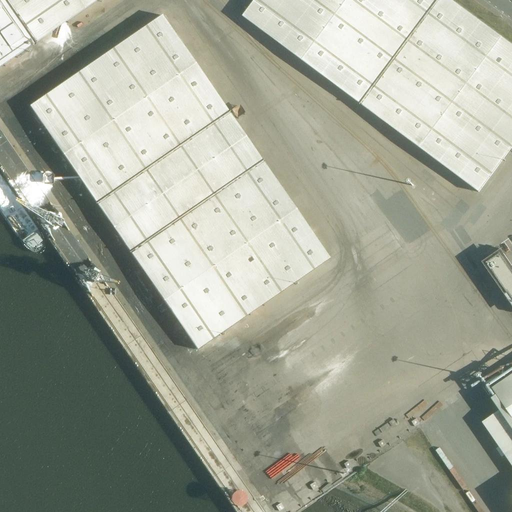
[(0,0),(0,68),(32,46),(98,0),(0,0)]
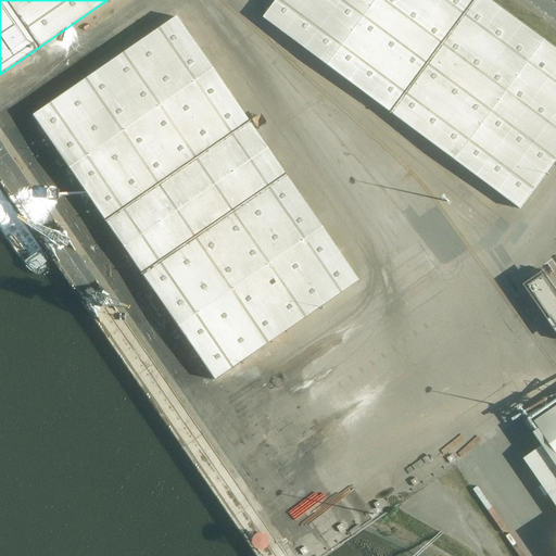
[(555,48),(490,0),(278,0),(264,19),(520,210),(555,163),(555,162),(555,48)]
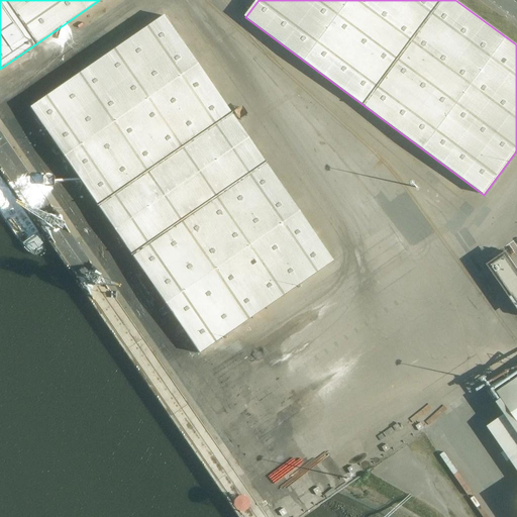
[(29,108),(199,353),(332,262),(164,16),(29,108)]
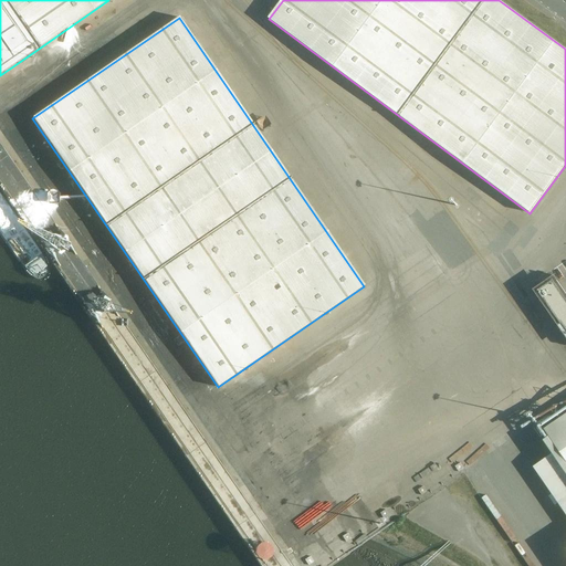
[(565,293),(554,275),(553,276),(554,278),(534,291),(565,336),(565,293)]
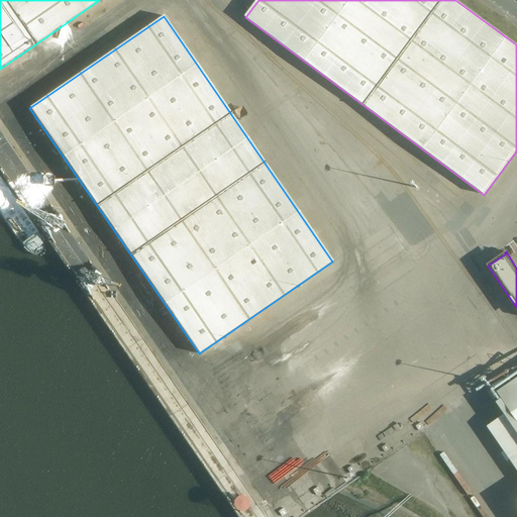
[(516,380),(498,394),(510,412),(488,428),(516,470),(516,380)]
